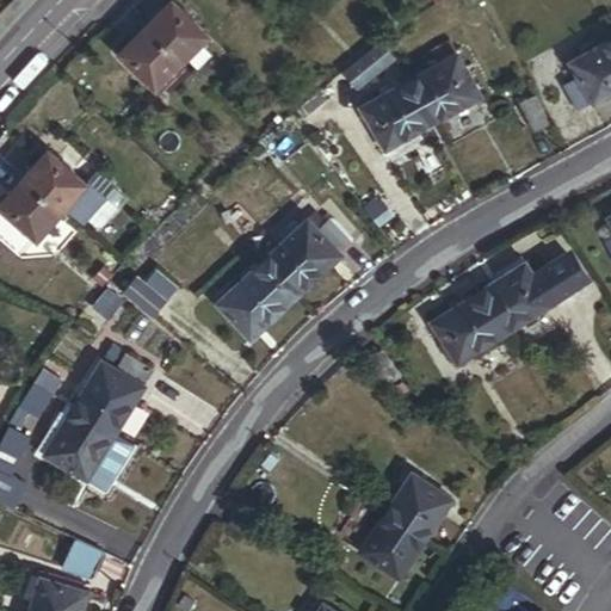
[(208,41),(172,5),(146,31),(181,66),(208,41)]
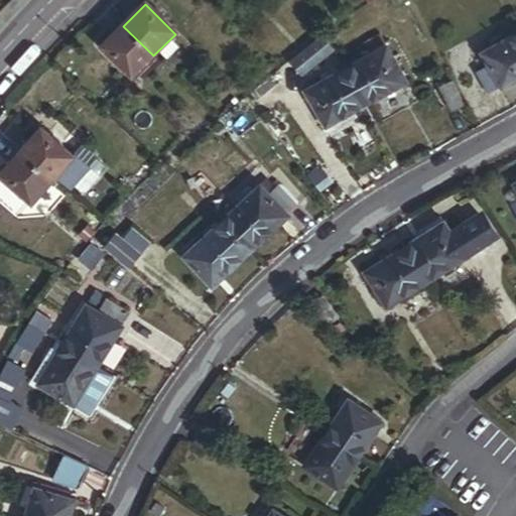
[(131,79),(153,55),(123,26),(101,49),(131,79)]
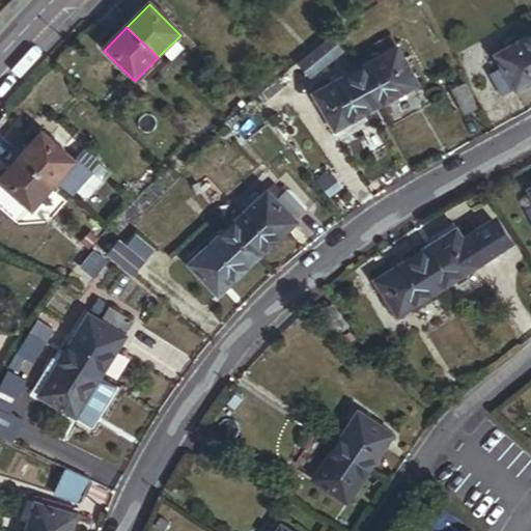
[(530,85),(530,35),(496,56),(504,72),(492,79),(502,99),(514,91),(516,93),(530,85)]
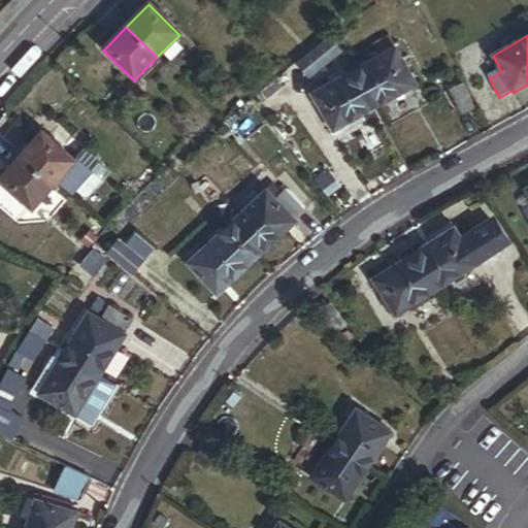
[(311,76),(342,53),(332,37),(300,61),(311,76)]
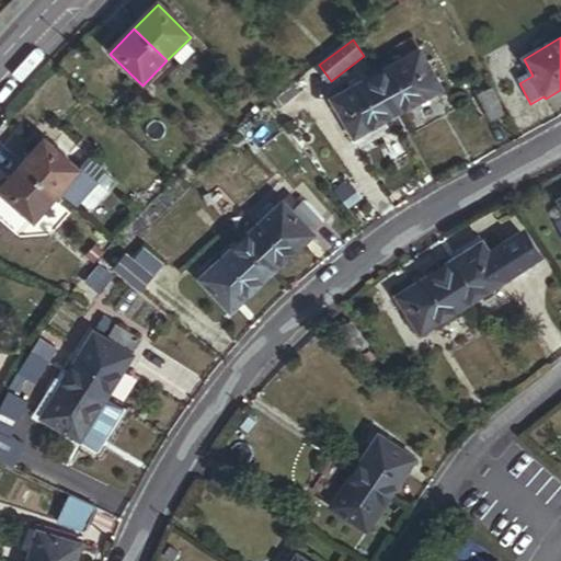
[(443,91),(421,52),(378,76),(400,115),(443,91)]
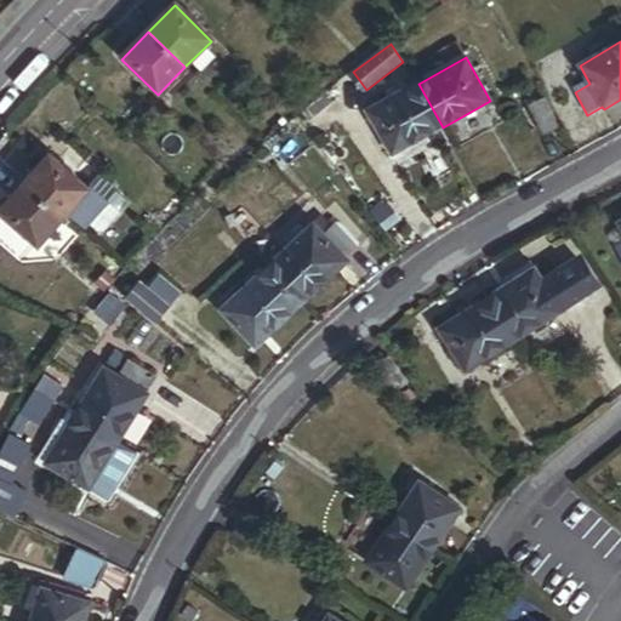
[(443,127),(419,84),(370,110),(393,154),(443,127)]
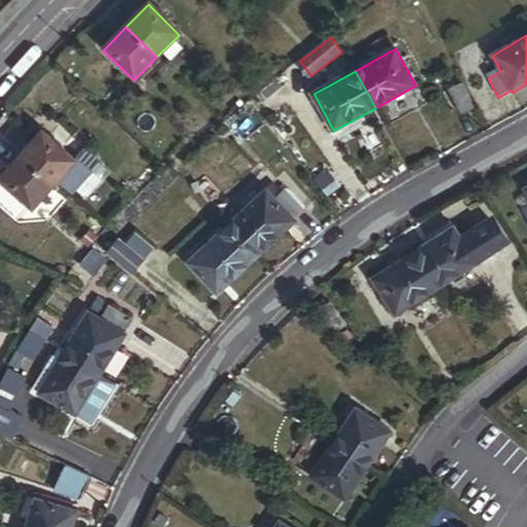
[(475,109),(462,84),(450,90),(462,115),(475,109)]
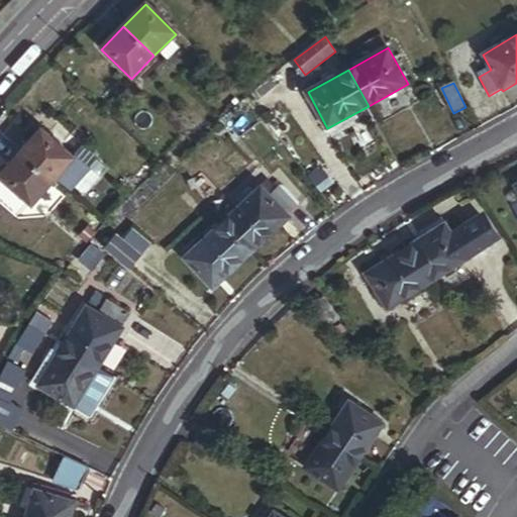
[(55,182),(76,158),(43,129),(22,153),(55,182)]
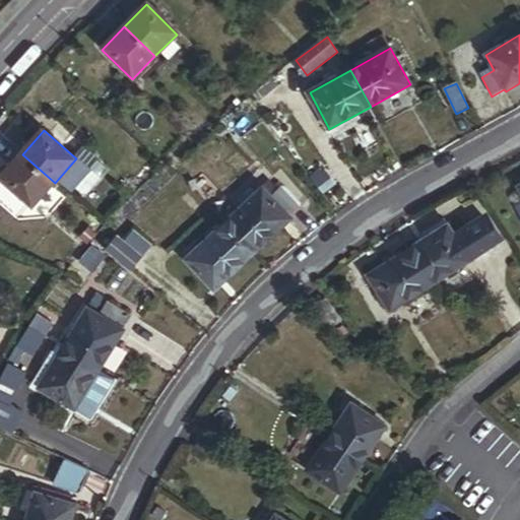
[(34,206),(55,183),(22,154),(2,178),(34,206)]
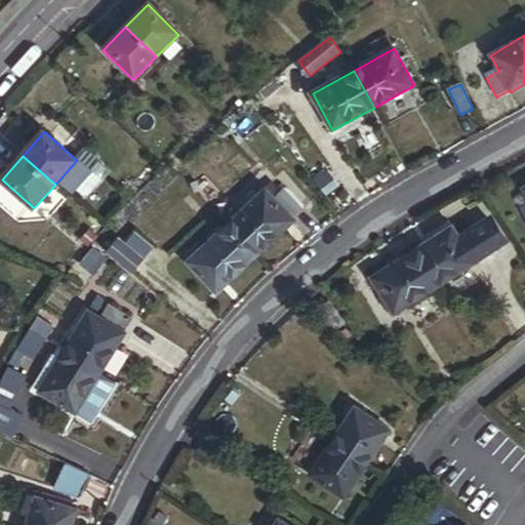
[(303,205),(284,186),(272,197),(291,216),(303,205)]
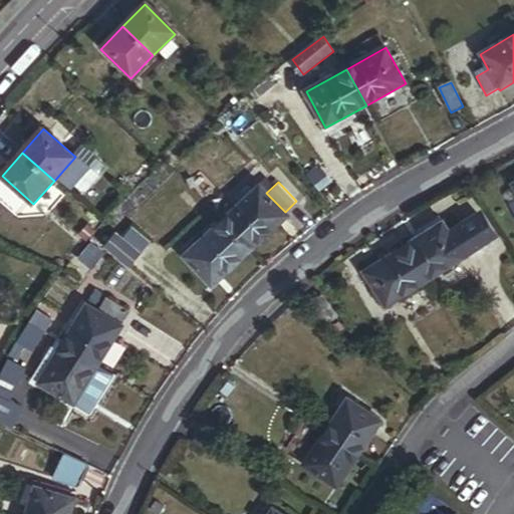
[(250,251),(288,215),(285,212),(266,193),(259,185),(222,222),(250,251)]
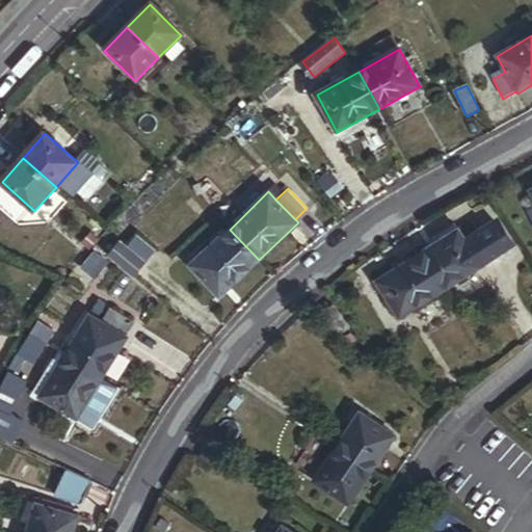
[(441,293),(508,249),(494,223),(464,242),(457,232),(418,257),(441,293)]
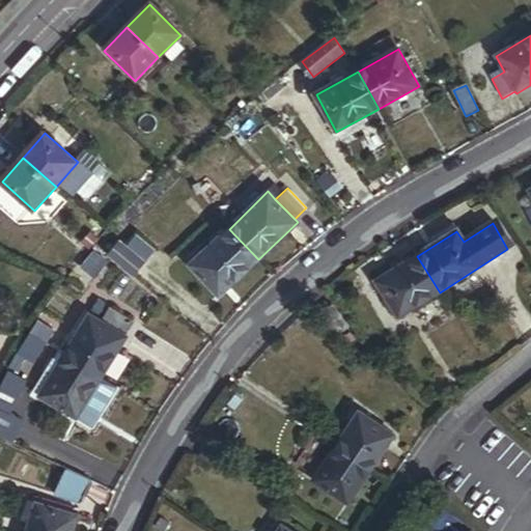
[(220,296),(258,259),(229,229),(191,267),(220,296)]
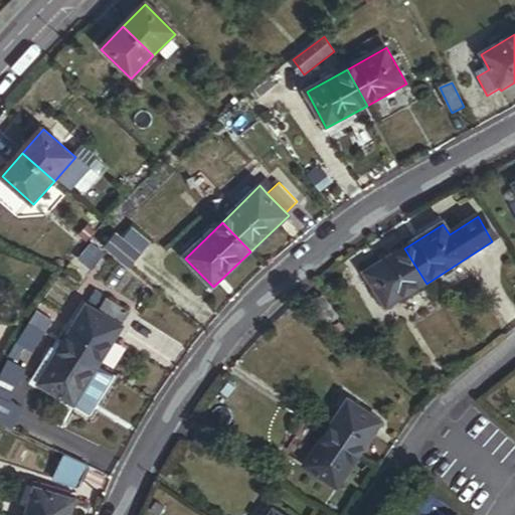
[(139,256),(113,235),(103,248),(129,270),(139,256)]
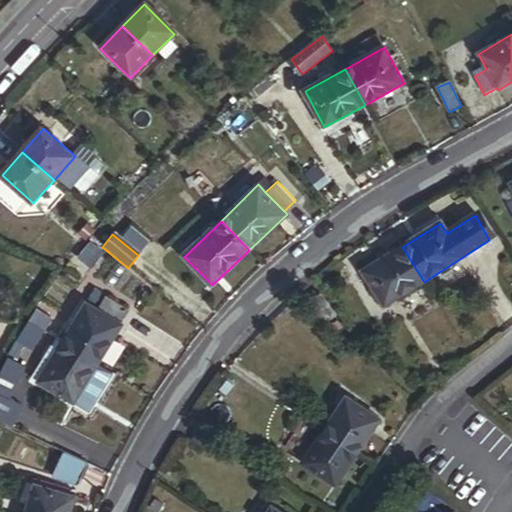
[(424,282),(402,247),(363,272),(385,307),(424,282)]
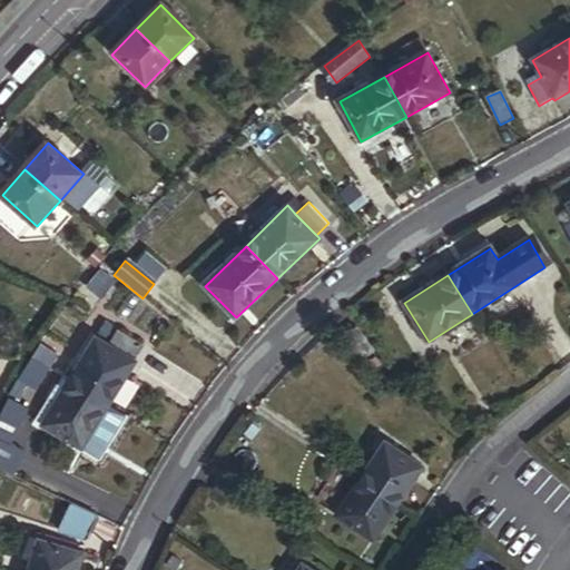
[(375,353),(360,331),(345,341),(361,362),(375,353)]
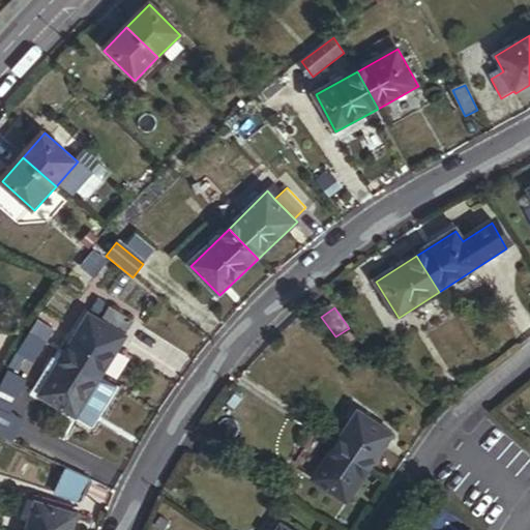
[(101,377),(136,323),(112,308),(102,323),(91,315),(66,355),(101,377)]
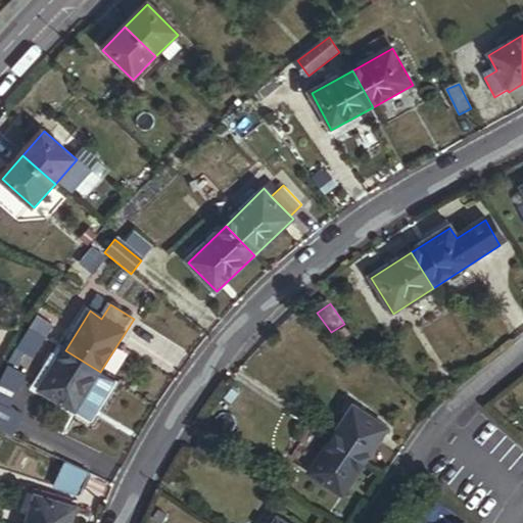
[(46,338),(53,326),(37,316),(29,327),(46,338)]
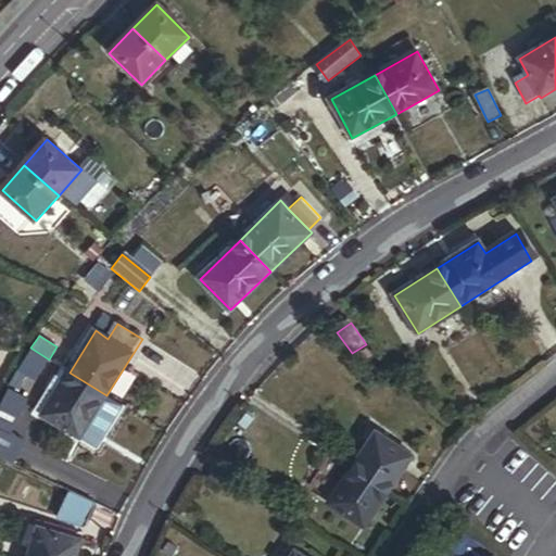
[(30,348),(22,361),(40,373),(49,359),(30,348)]
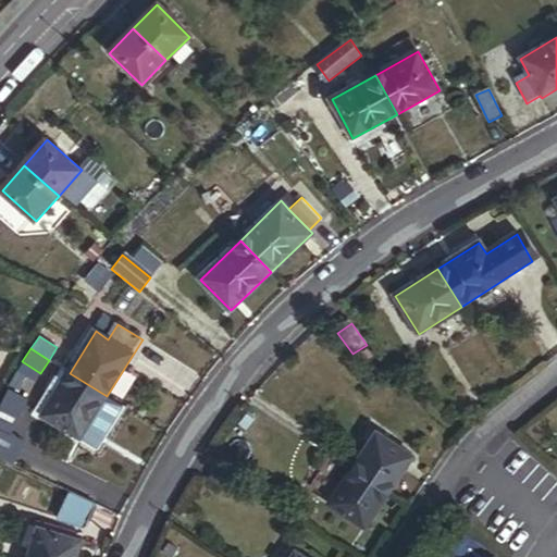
[(40,373),(22,361),(19,368),(36,380),(40,373)]
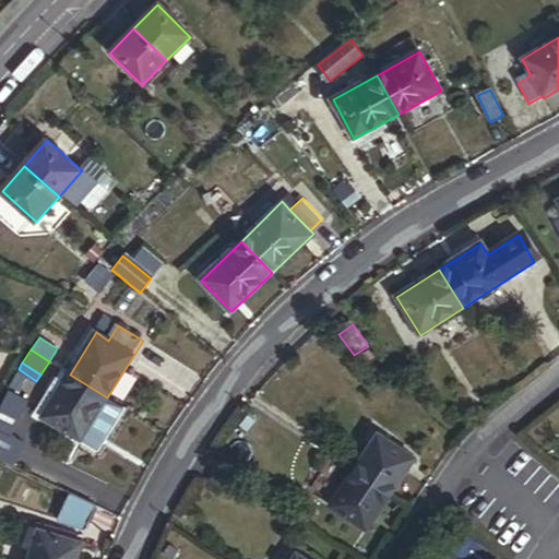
[(63,370),(51,389),(58,393),(70,375),(63,370)]
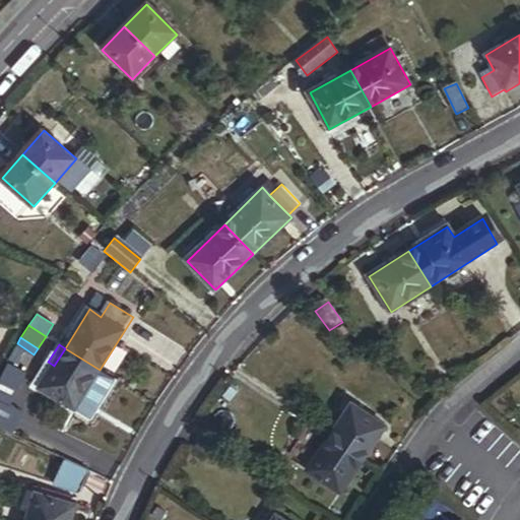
[(35,385),(74,409),(100,370),(65,348),(54,366),(48,362),(35,385)]
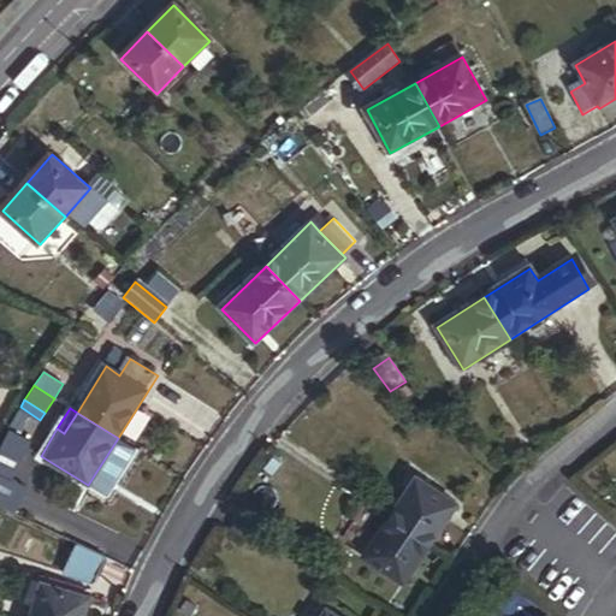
[(1,452),(0,455),(0,507),(17,515),(28,490),(11,483),(21,462),(1,452)]
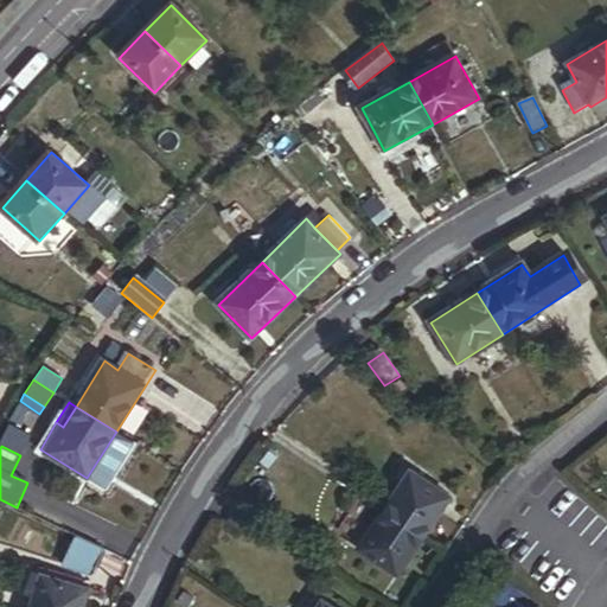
[(422,535),(447,497),(409,473),(384,510),(422,535)]
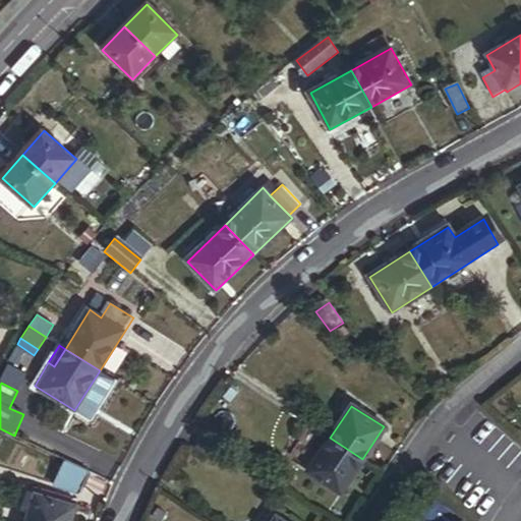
[(339,493),(362,459),(330,438),(307,471),(339,493)]
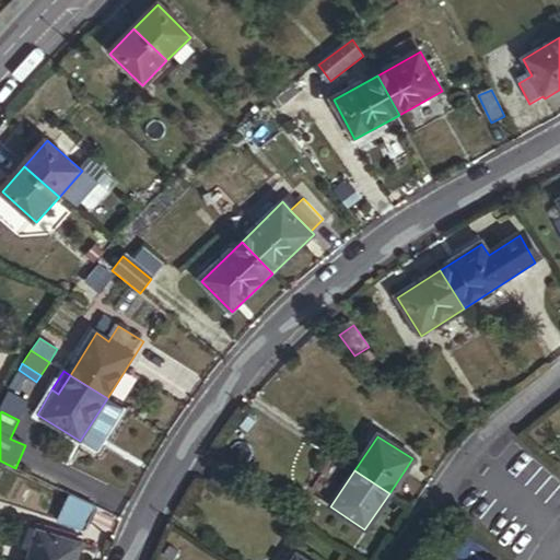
[(96,508),(105,491),(79,479),(71,496),(96,508)]
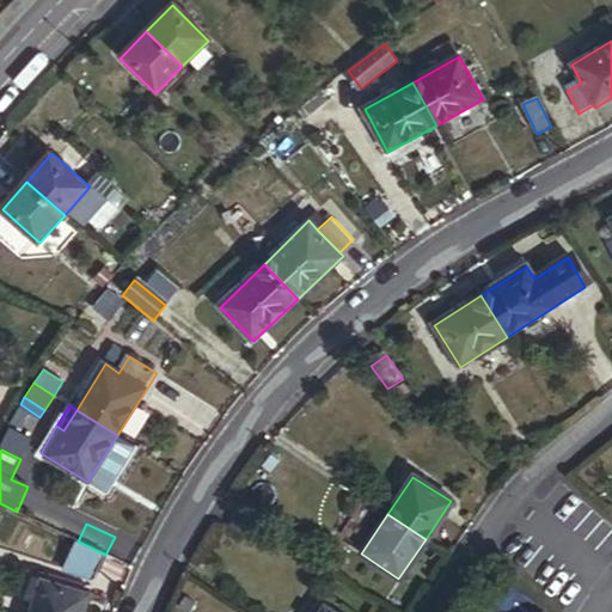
[(93,580),(105,555),(78,542),(66,567),(93,580)]
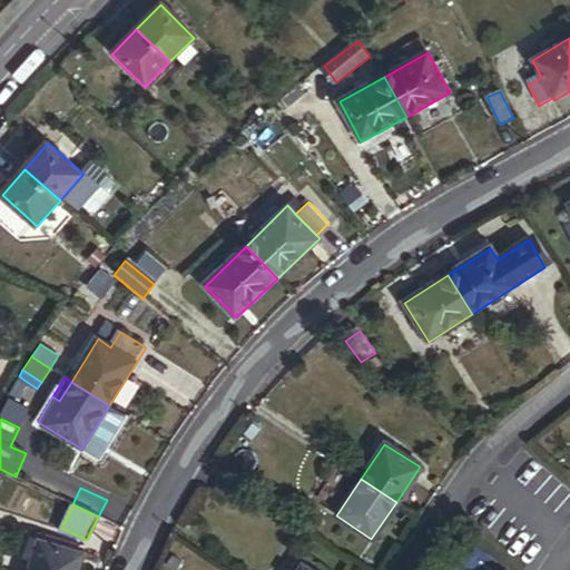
[(26,556),(32,558),(38,540),(31,538),(26,556)]
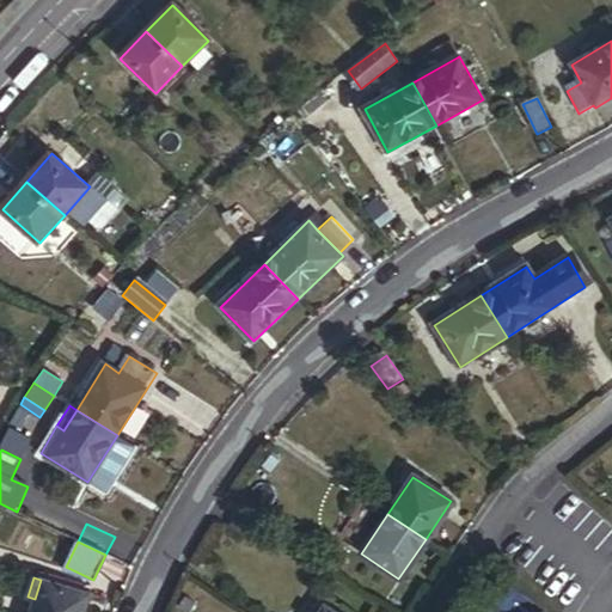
[(81,611),(87,595),(41,580),(35,599),(30,611),(81,611)]
